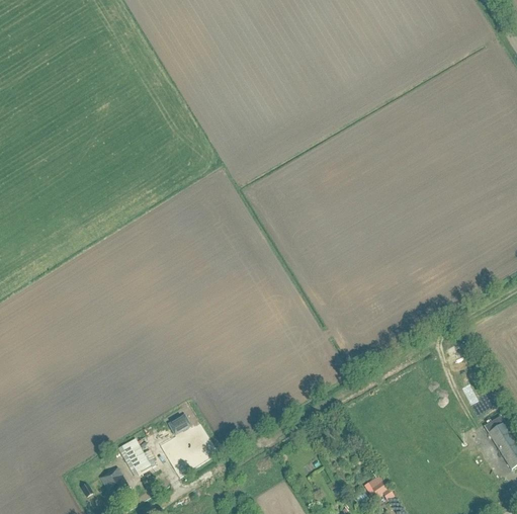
[(484,379),(493,401),(501,398),(491,375),(484,379)]
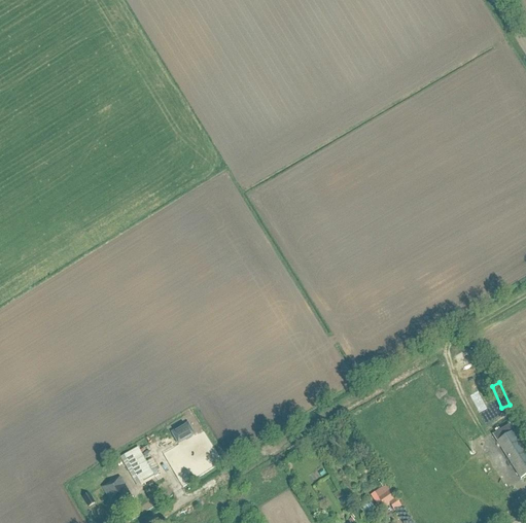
[(195,432),(187,420),(170,429),(177,443),(195,432)]
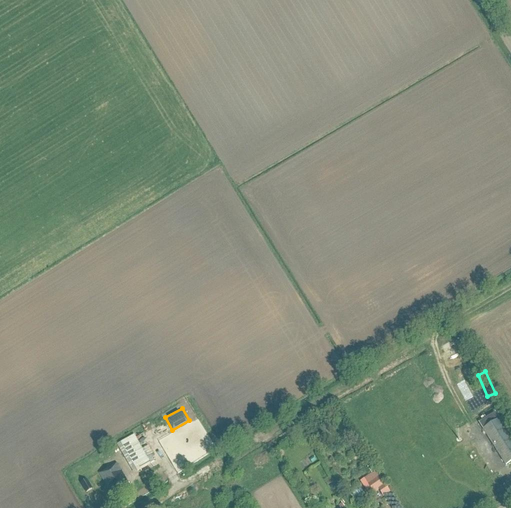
[(510,459),(510,436),(498,416),(494,410),(478,420),(505,463),(510,459)]
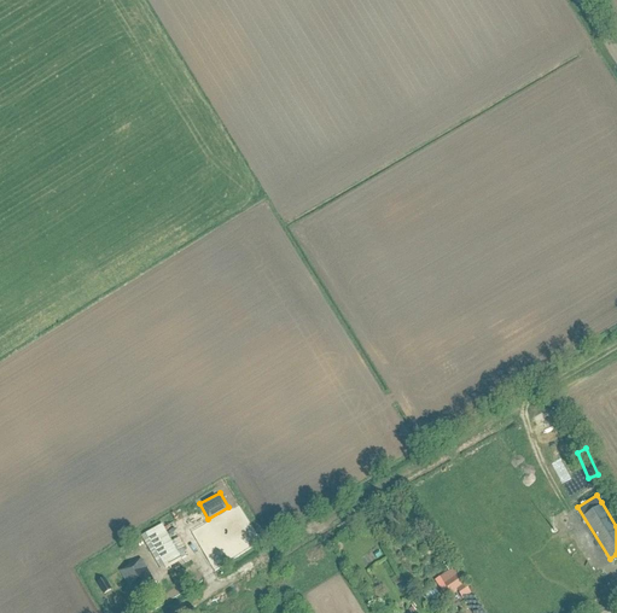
[(181,556),(161,523),(140,533),(161,568),(181,556)]
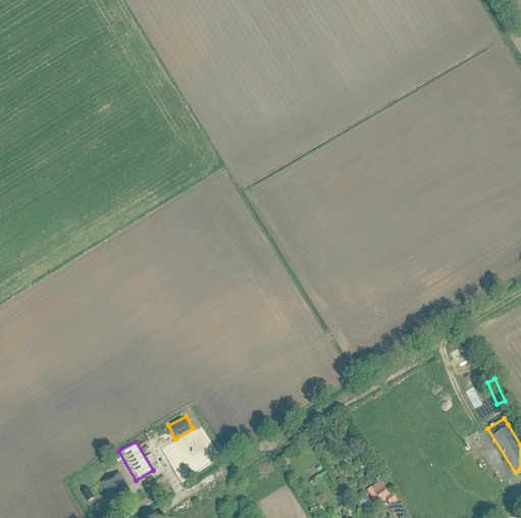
[(118,470),(102,480),(110,494),(114,490),(122,504),(135,497),(118,470)]
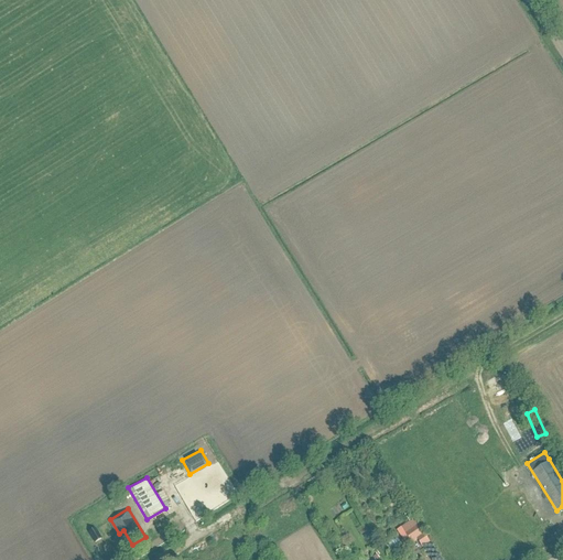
[(411,541),(417,537),(421,545),(429,540),(424,532),(417,521),(403,529),(411,541)]
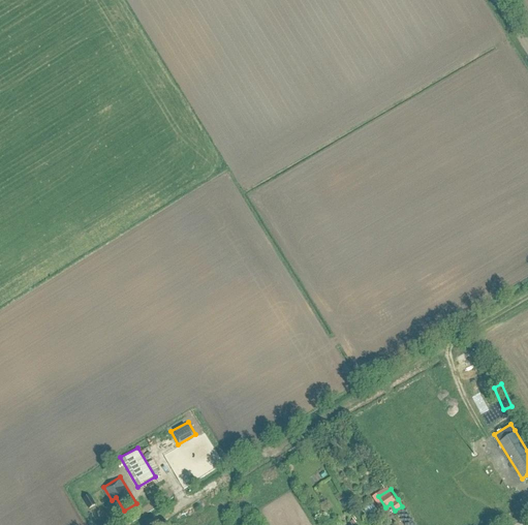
[(88,507),(96,502),(90,492),(82,497),(88,507)]
